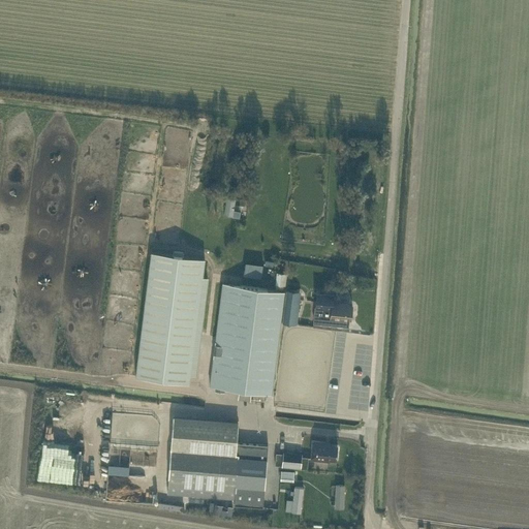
[(226,198),(224,216),(231,218),(235,200),(226,198)]
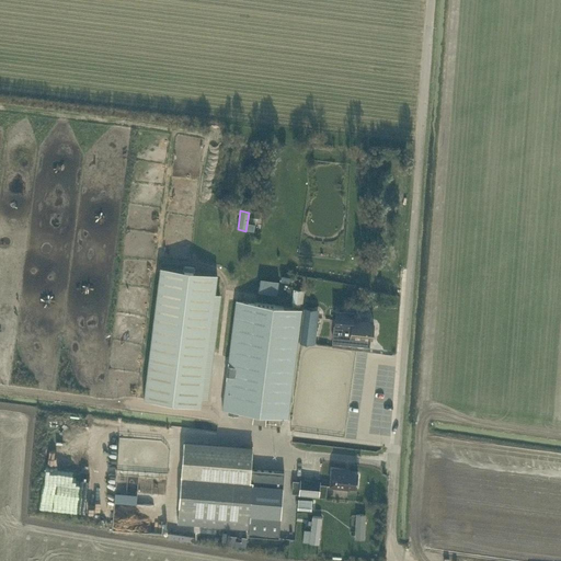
[(160,266),(144,399),(201,405),(217,274),(194,271),(194,266),(183,265),(183,270),(160,266)]
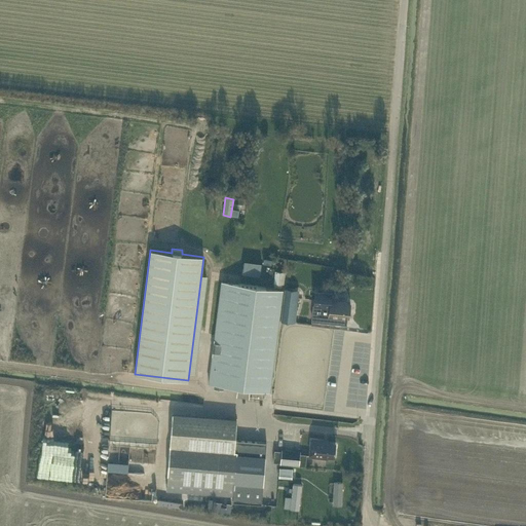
[(245,262),(242,274),(260,276),(261,264),(245,262)]
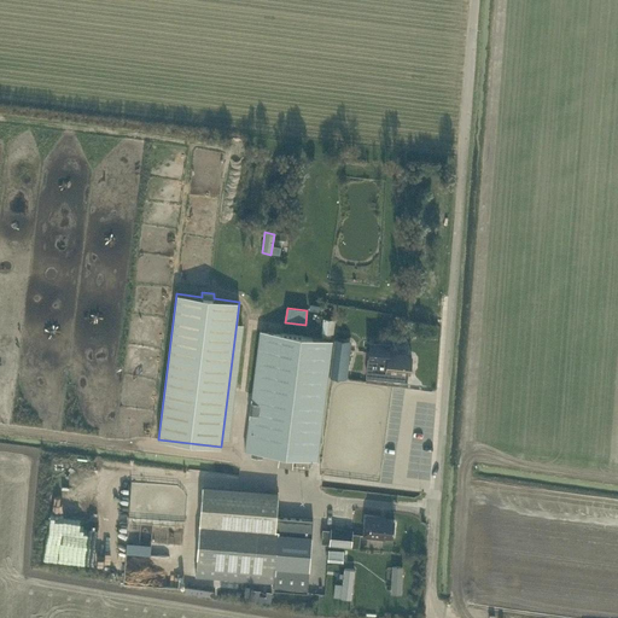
[(322,320),(321,334),(333,336),(334,321),(322,320)]
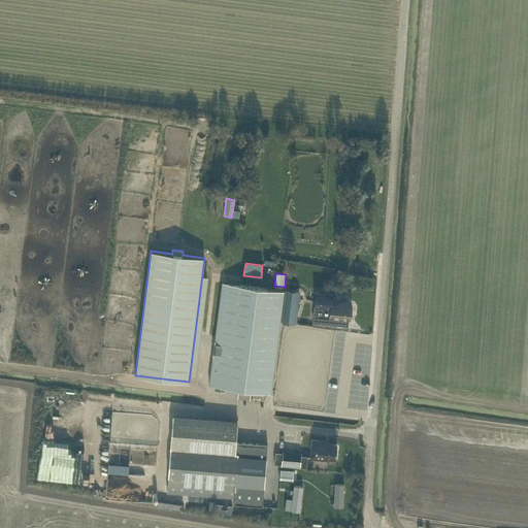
[(222,283),(209,385),(271,393),(279,323),(285,290),(222,283)]
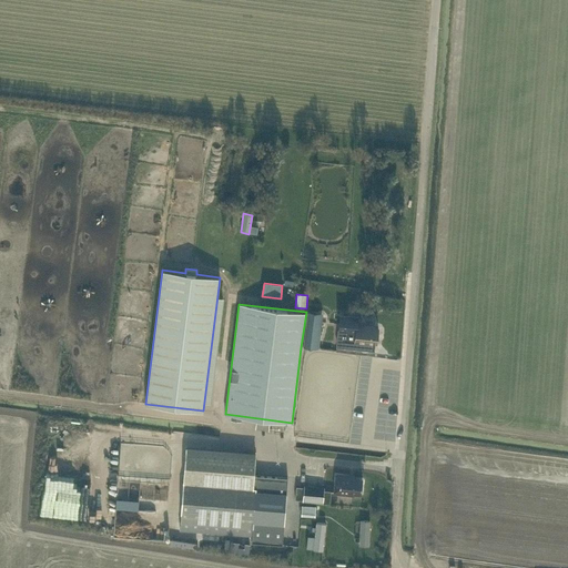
[(307,311),(303,345),(315,347),(318,313),(307,311)]
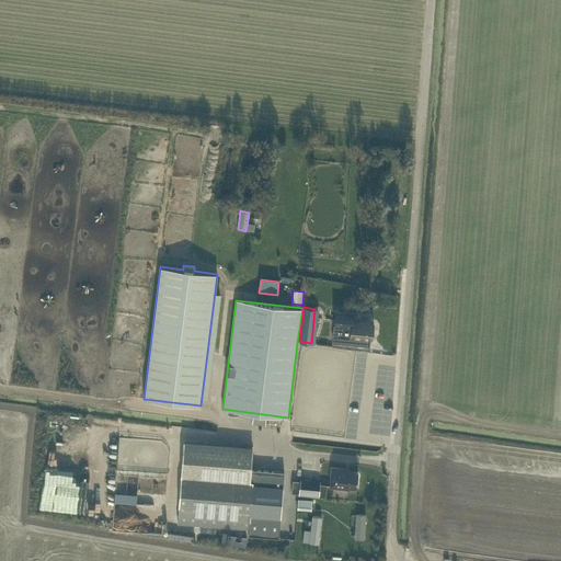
[(333,335),(332,341),(369,345),(370,340),(371,340),(374,323),(352,320),(353,312),(336,310),(333,335)]
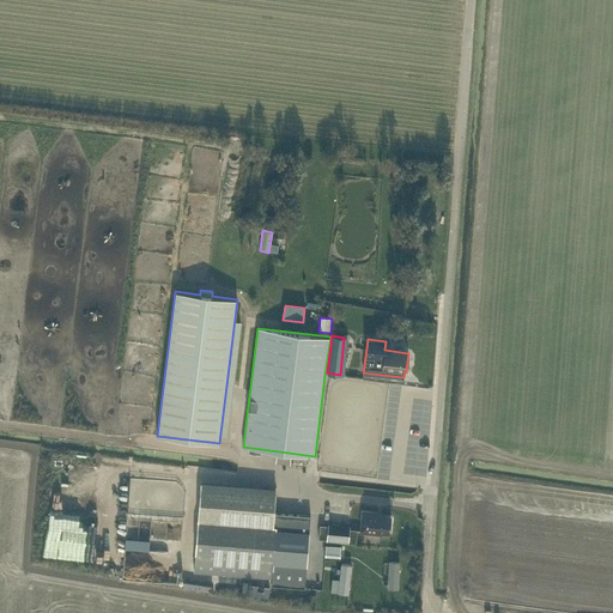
[(199,522),(195,557),(273,563),(272,584),(302,587),(304,587),(311,515),(274,513),(277,492),(201,485),(200,508),(199,522)]
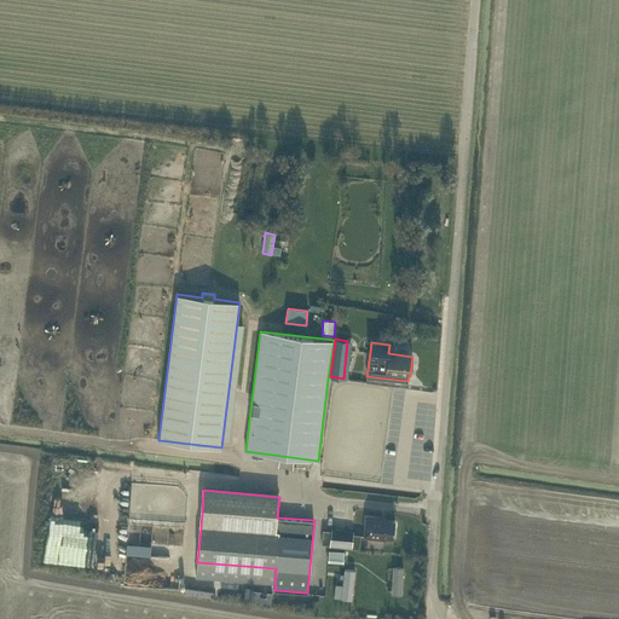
[(386,538),(386,536),(393,537),(394,524),(380,521),(380,519),(366,518),(364,536),(386,538)]
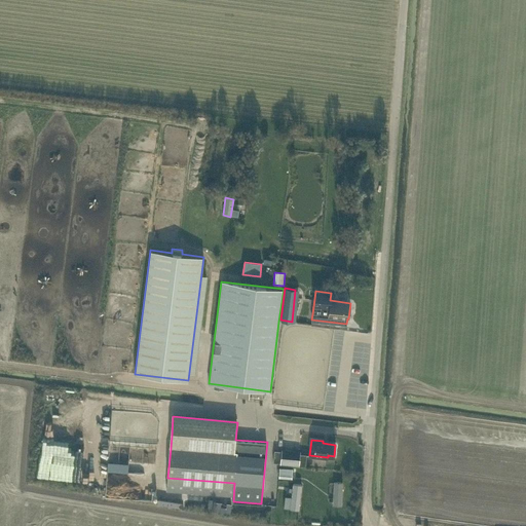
[(282,451),(280,463),(299,465),(300,453),(282,451)]
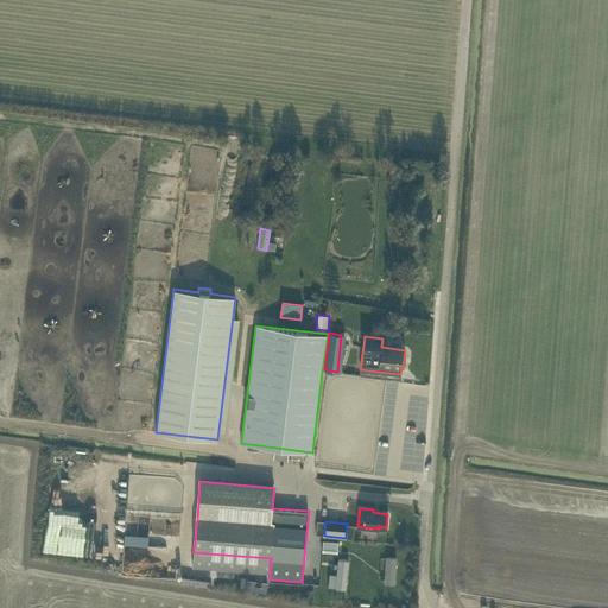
[(350,555),(349,581),(358,582),(360,555),(350,555)]
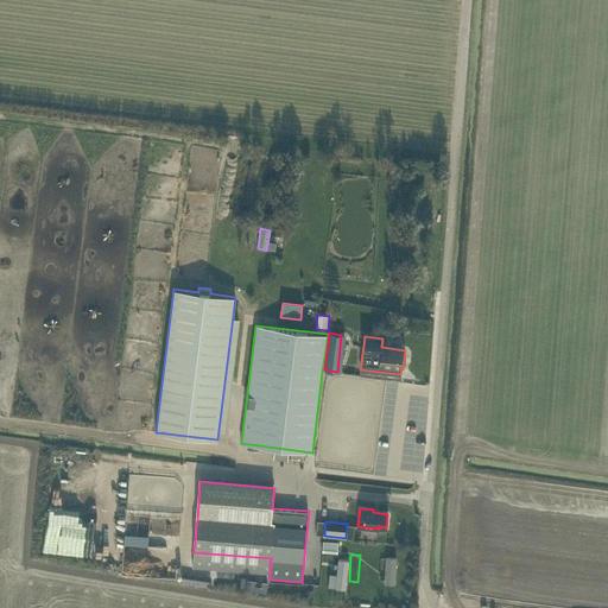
[(337,558),(334,587),(344,588),(348,559),(337,558)]
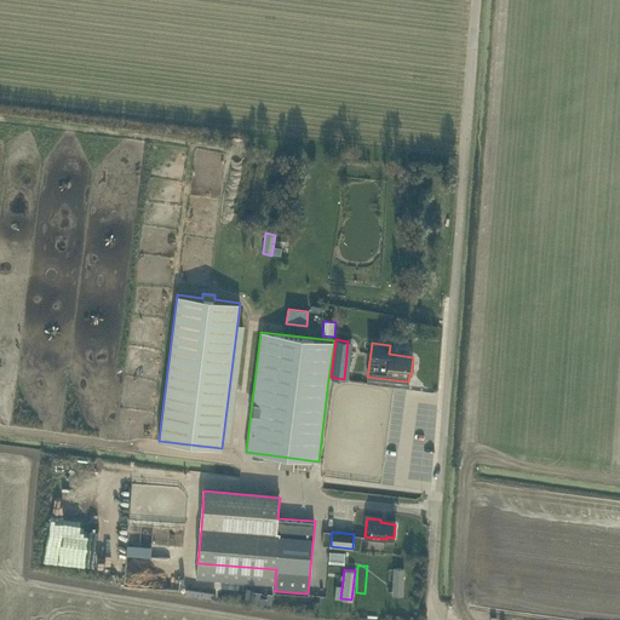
[(396,569),(395,595),(403,596),(405,569),(396,569)]
